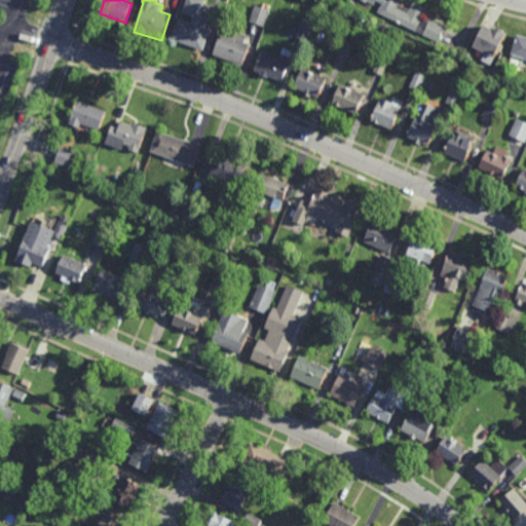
[(207,28),(211,29),(203,50),(172,40),(179,19),(192,23),(194,16),(183,12),(187,0),(207,0),(201,14),(210,17),(207,28)]
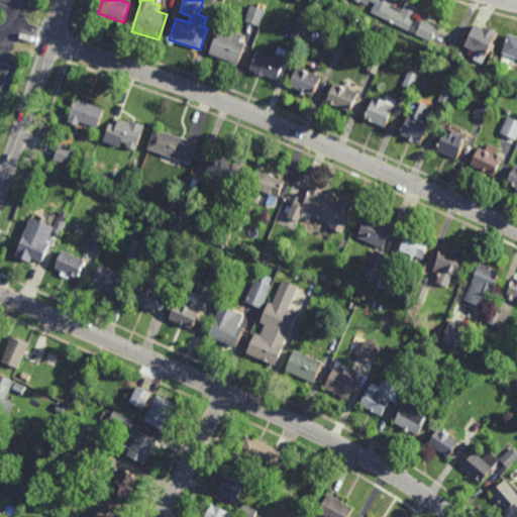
[(395,0),(393,4),(403,9),(407,1),(421,8),(415,18),(422,21),(424,18),(439,25),(431,41),(373,12),(378,0),(395,0)]
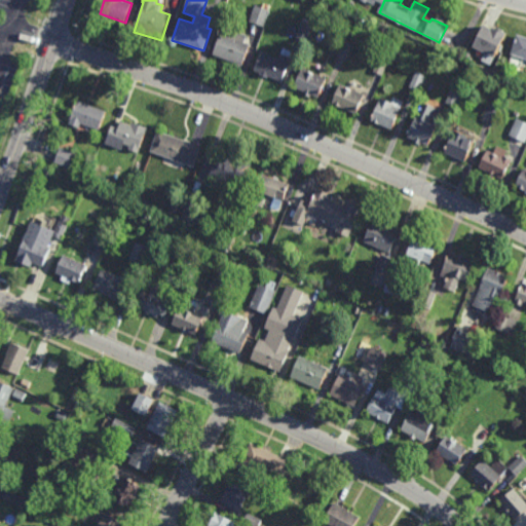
[(264,28),(250,22),(256,5),(262,7),(264,2),(271,5),(264,28)]
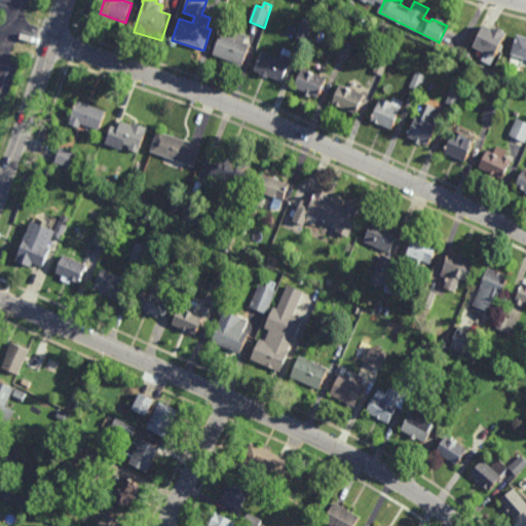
[(307,43),(295,38),(295,37),(297,38),(304,17),(314,21),(307,43)]
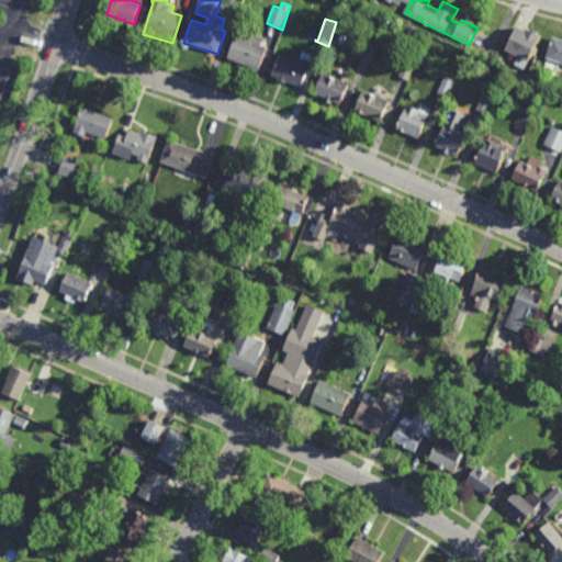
[(526,31),(527,29),(532,31),(534,30),(540,33),(539,34),(542,35),(529,63),(528,63),(525,69),(515,65),(518,57),(505,52),(517,26),(526,31)]
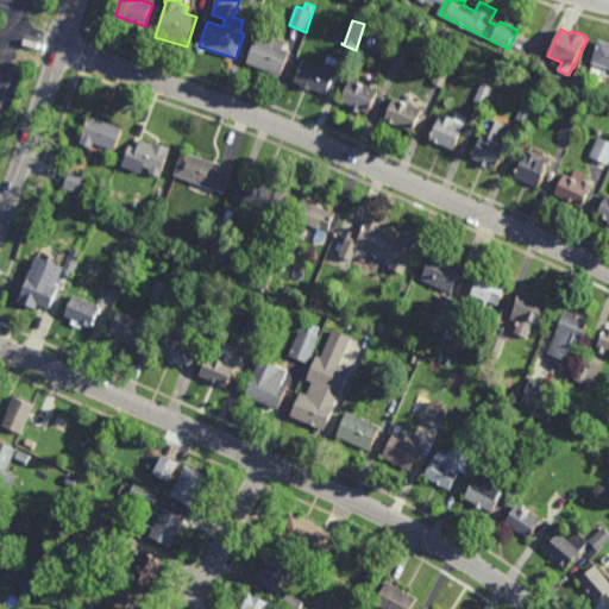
[(283,49),(292,51),(282,76),(280,75),(278,77),(272,74),(272,73),(248,63),(257,38),(267,43),(270,33),(287,41),(283,49)]
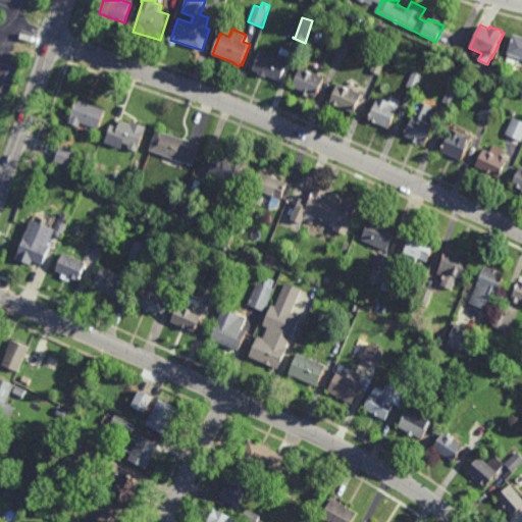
[(521,59),(520,59),(520,57),(507,53),(513,34),(521,36),(521,59)]
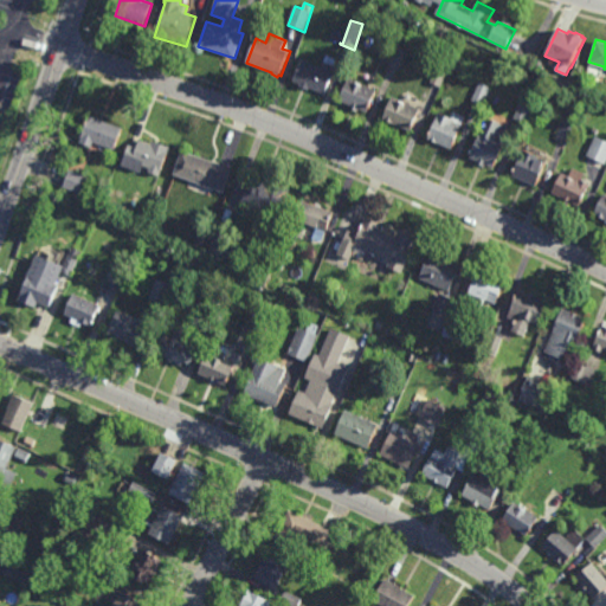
[(400,69),(378,59),(384,46),(393,50),(395,45),(407,50),(400,69)]
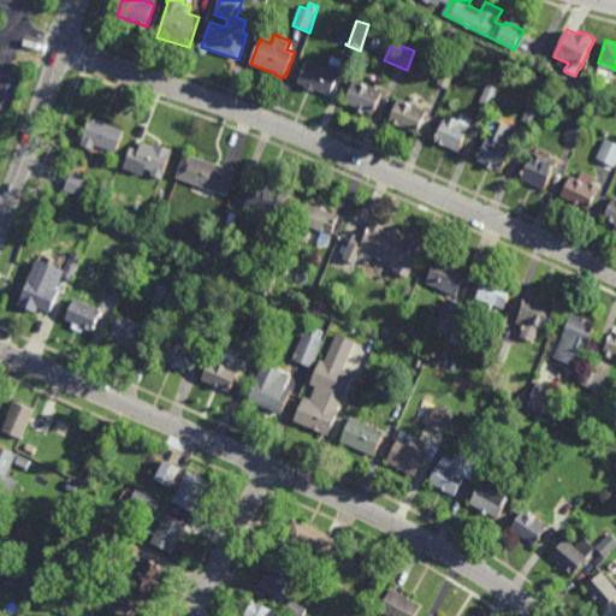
[(331,95),(315,88),(315,89),(307,86),(307,84),(298,81),(307,60),(311,61),(311,60),(314,61),(314,63),(327,69),(333,55),(345,61),(331,95)]
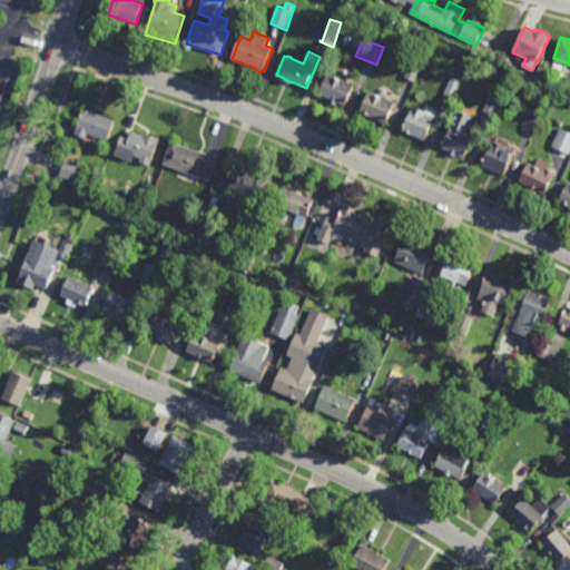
[(421,64),(423,65),(414,84),(404,79),(412,60),(414,61),(416,57),(422,60),(421,64)]
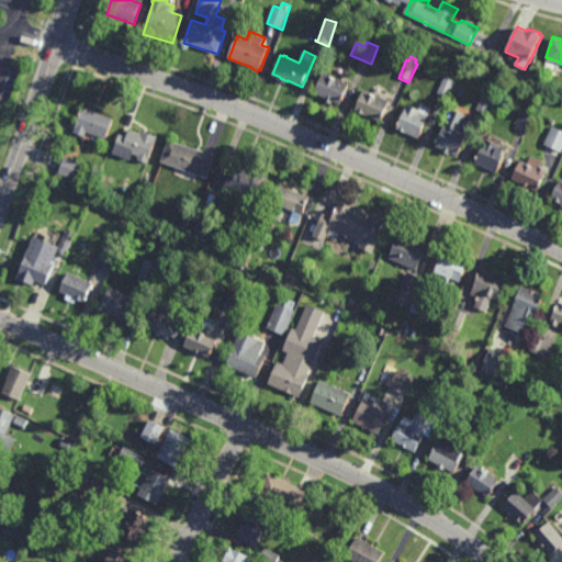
[(343,102),(335,100),(334,103),(325,100),(326,97),(317,92),(326,69),(339,74),(338,76),(351,81),(343,102)]
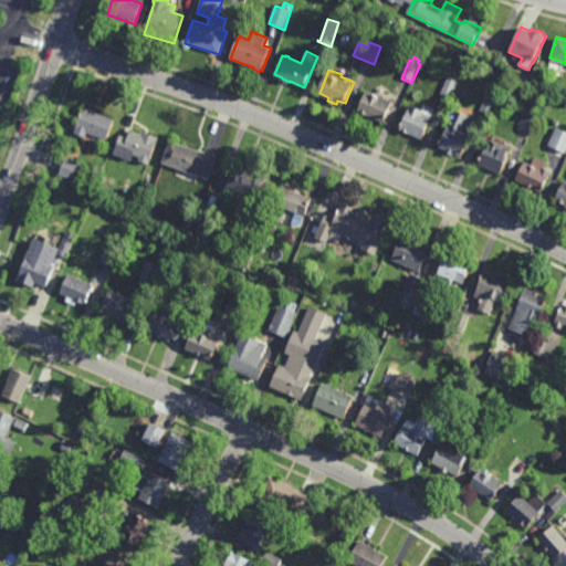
[(453,97),(442,93),(449,76),(460,80),(453,97)]
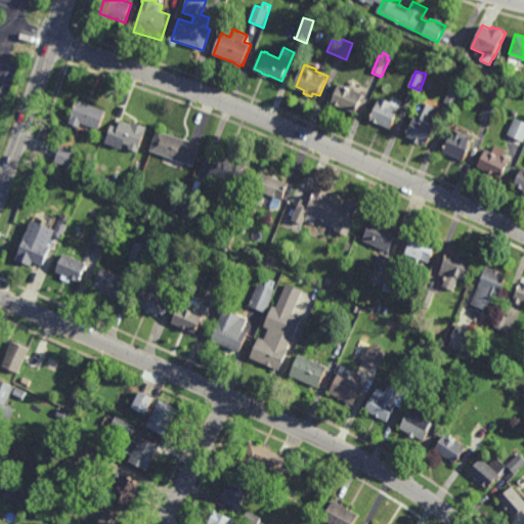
[(346,83),(353,86),(353,87),(365,92),(357,113),(348,108),(347,112),(342,110),(343,106),(333,102),(342,81),(343,81),(344,78),(347,79),(346,83)]
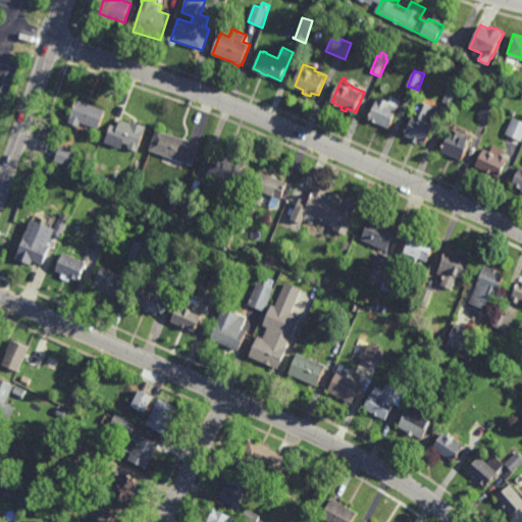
[(453,106),(444,102),(451,87),(460,91),(453,106)]
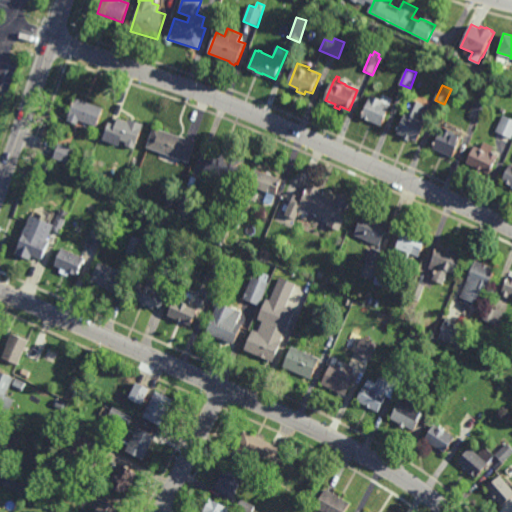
[(382,124),(375,121),(373,125),(368,123),(369,119),(362,116),(372,93),(382,98),(384,93),(394,97),(382,124)]
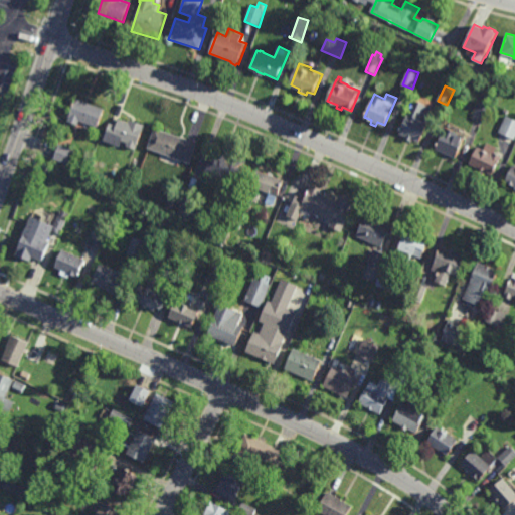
[(97,126),(79,119),(77,125),(66,120),(75,97),(105,108),(97,126)]
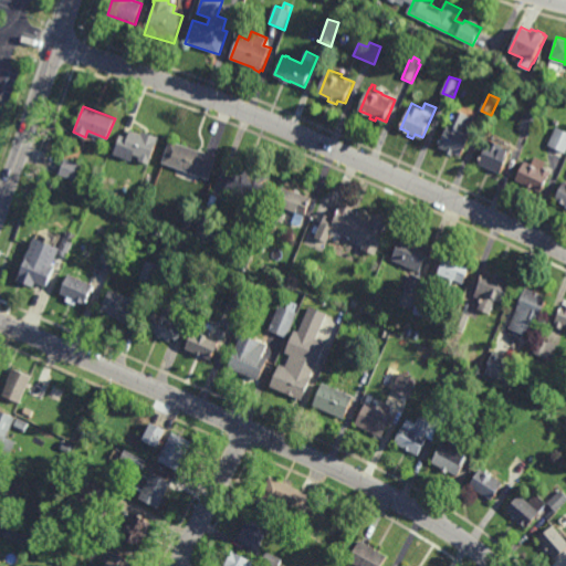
[(462,155),(454,152),(453,155),(444,152),(447,148),(439,145),(456,107),(470,114),(464,126),(473,130),(462,155)]
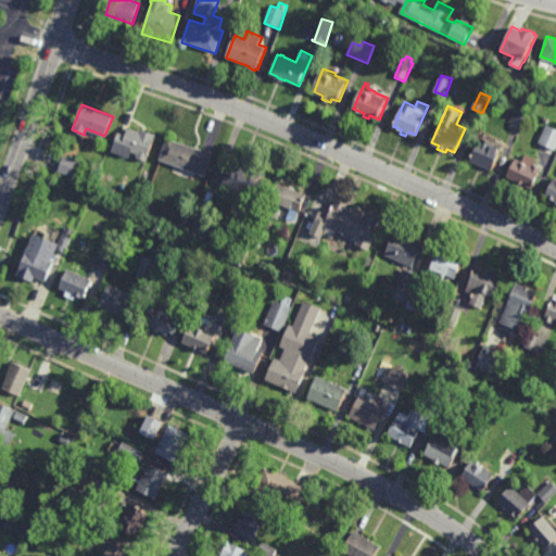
[(521,130),(512,126),(519,109),(528,113),(521,130)]
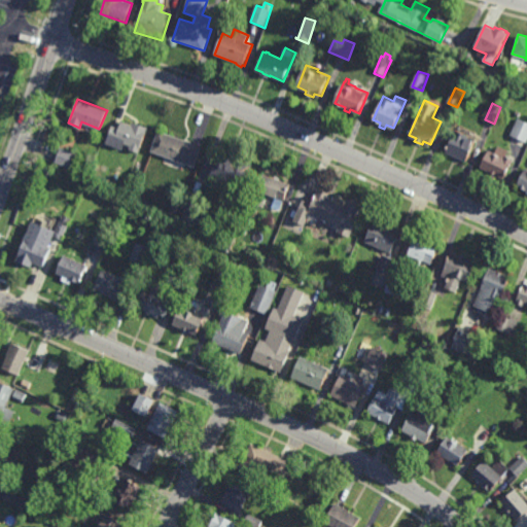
[(133,123),(134,119),(149,126),(139,152),(130,148),(131,144),(125,142),(123,149),(104,142),(110,124),(119,127),(123,118),(133,123)]
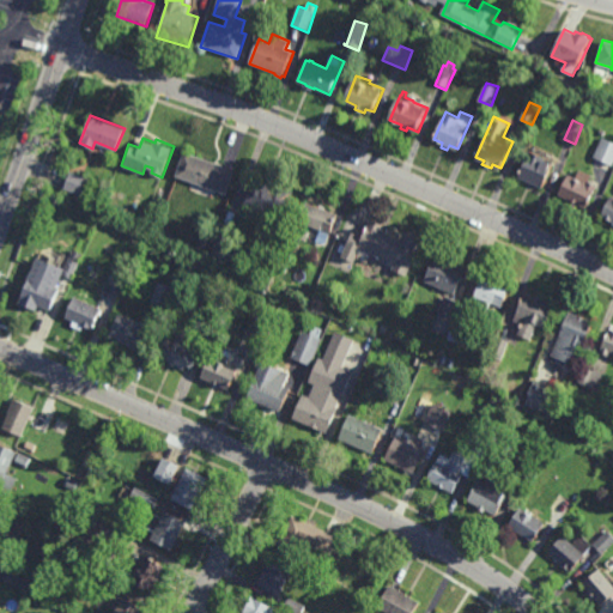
[(612,167),(612,165),(612,143),(602,138),(594,158),(612,167)]
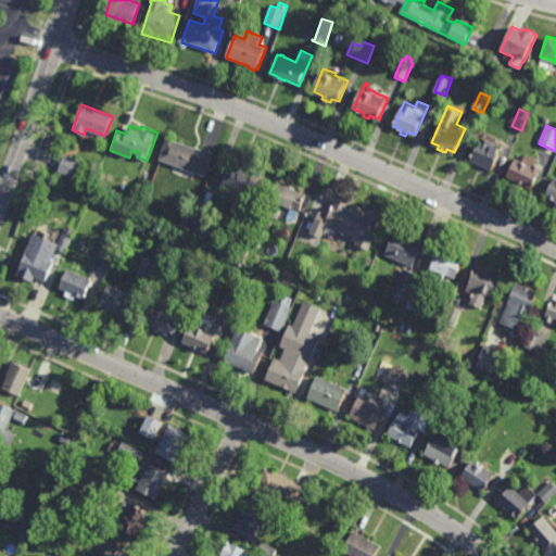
[(206,176),(160,158),(168,136),(204,149),(203,151),(214,155),(206,176)]
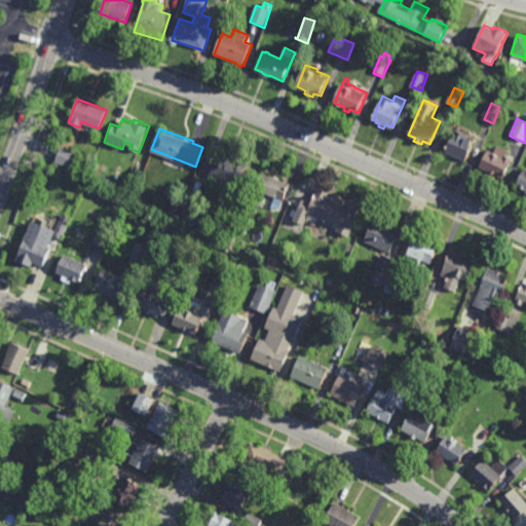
[(466,133),(465,136),(476,140),(466,160),(445,151),(454,129),(456,130),(457,128),(466,133)]
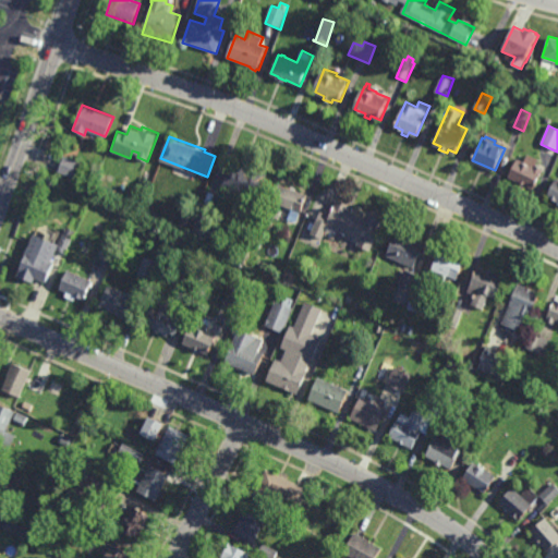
[(74,178),(58,171),(64,155),(81,161),(74,178)]
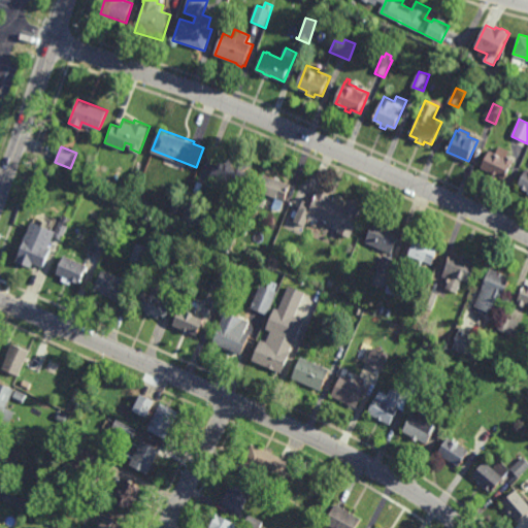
[(505,157),(505,155),(516,160),(515,162),(516,162),(507,180),(481,167),(490,150),(505,157)]
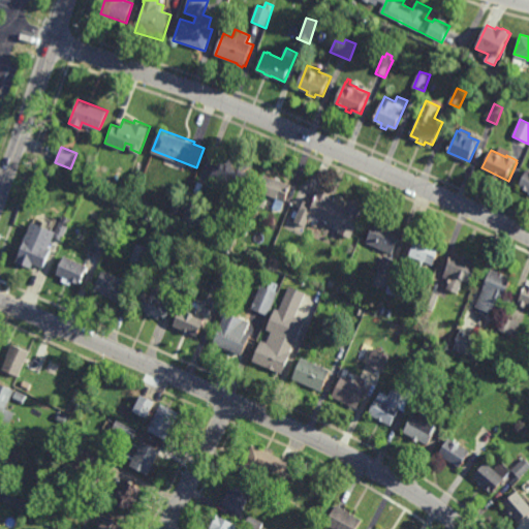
[(247,187),(232,182),(230,188),(210,180),(219,153),(254,165),(247,187)]
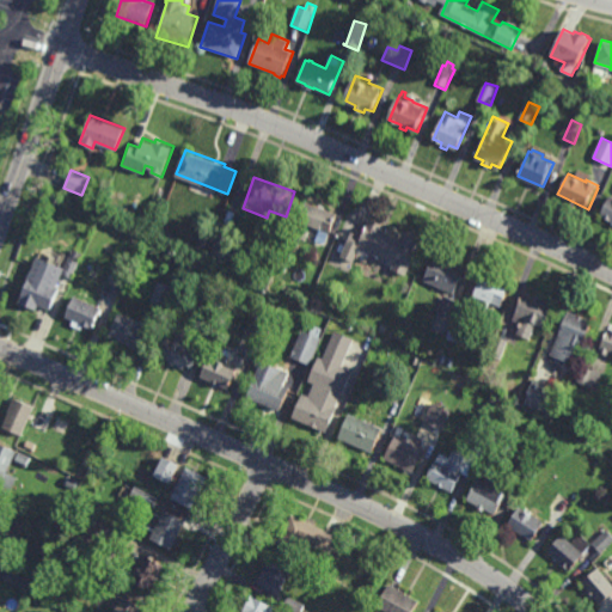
[(611,196),(611,225),(611,222),(611,220),(601,216),(611,196)]
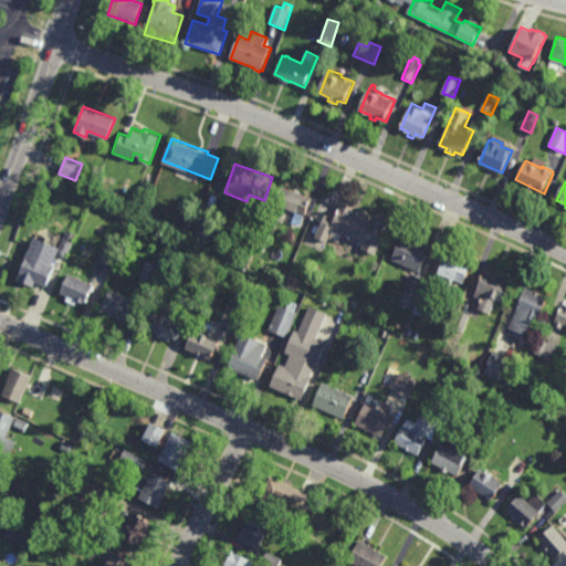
[(296,189),(296,187),(302,189),(302,191),(314,196),(307,215),(289,208),(283,222),(271,217),(284,185),(296,189)]
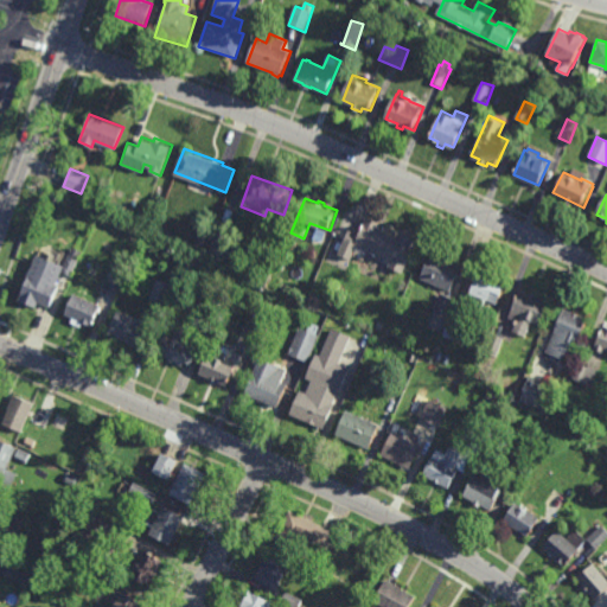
[(402,237),(404,231),(419,237),(417,240),(419,241),(404,273),(390,267),(394,261),(379,254),(378,256),(372,254),(374,251),(370,250),(366,259),(356,255),(353,261),(339,255),(351,228),(360,232),(368,216),(383,222),(381,228),(402,237)]
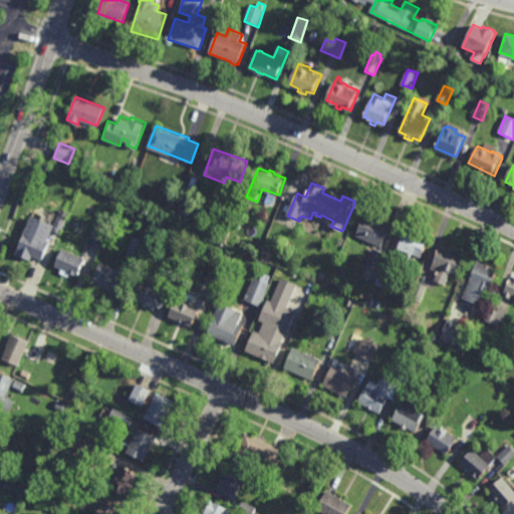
[(174,205),(169,203),(172,195),(177,197),(174,205)]
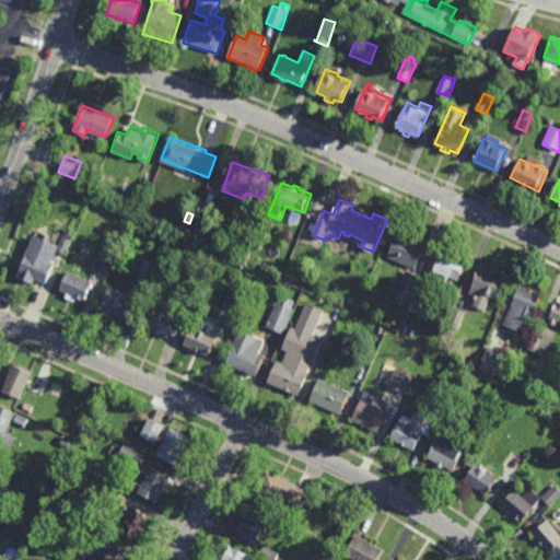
[(208,244),(191,237),(201,212),(218,220),(208,244)]
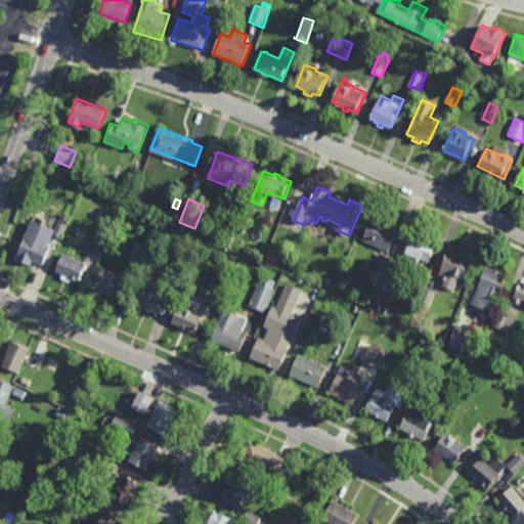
[(396,239),(394,238),(389,251),(384,249),(383,253),(394,258),(388,271),(375,265),(382,251),(373,247),(374,244),(362,239),(373,216),(399,228),(396,234),(398,235),(396,239)]
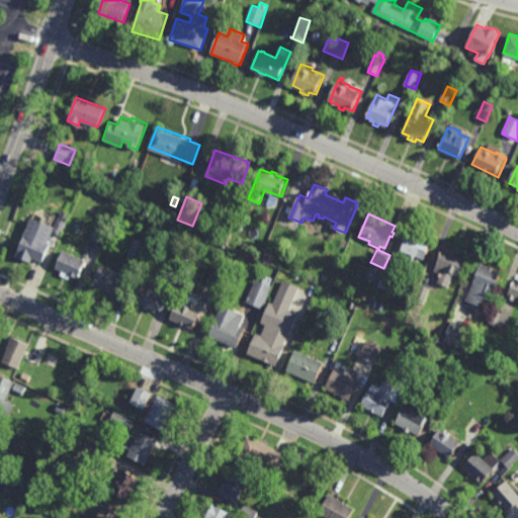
[(56,226),(59,218),(67,222),(62,235),(53,232),(48,243),(51,244),(44,262),(33,258),(32,261),(17,255),(33,217),(56,226)]
